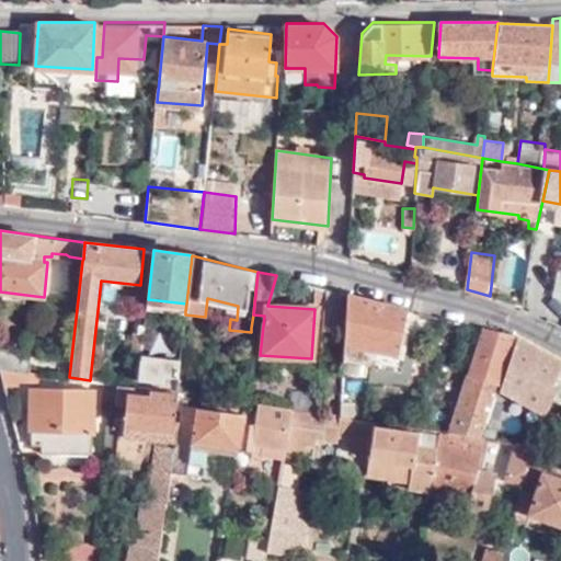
[(325,287),(310,283),(310,289),(318,290),(318,297),(325,297),(325,287)]
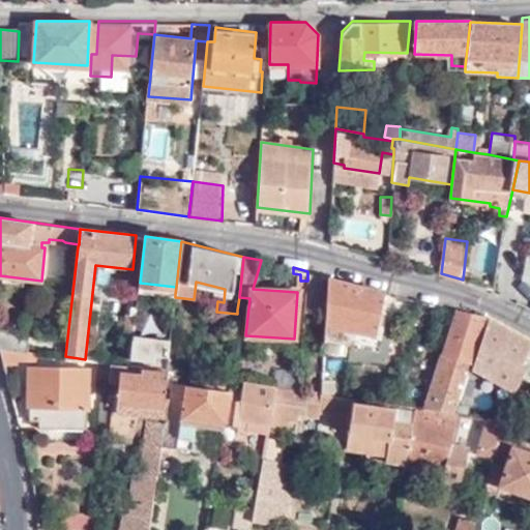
[(307,271),(307,281),(305,311),(313,312),(313,304),(321,305),(323,275),(307,271)]
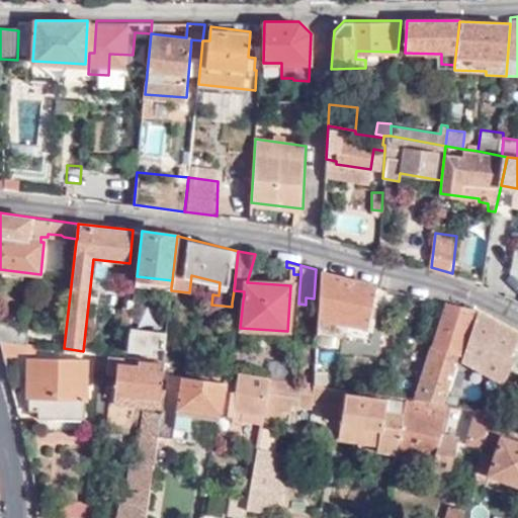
[(104,293),(128,294),(128,271),(104,270),(104,293)]
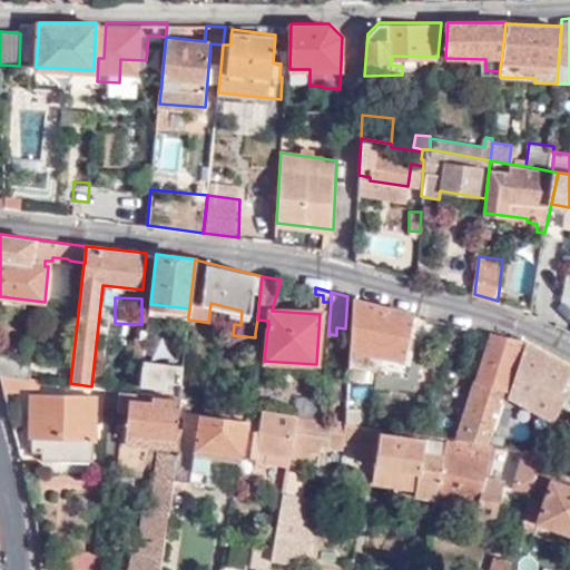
[(354,297),(349,384),(363,384),(364,370),(377,373),(375,386),(391,390),(413,389),(416,385),(421,369),(410,365),(411,362),(403,360),(414,312),(354,297)]
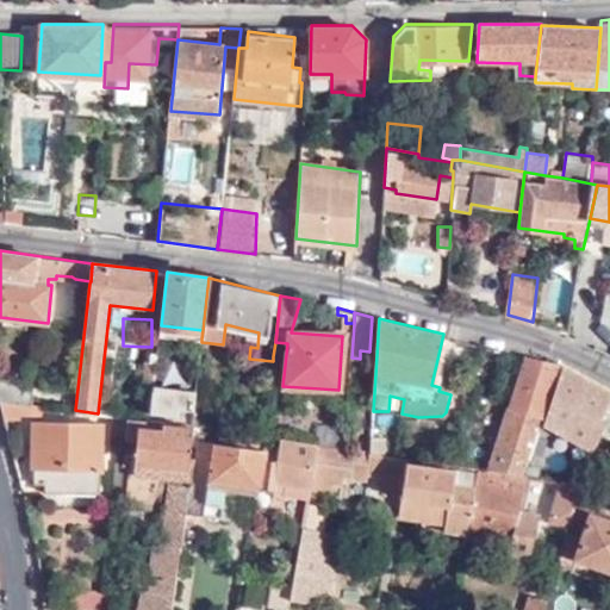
[(26,362),(56,363),(57,337),(27,336),(26,362)]
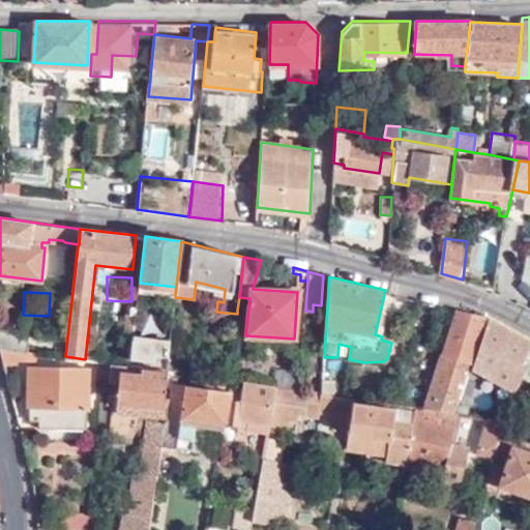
[(134,337),(138,307),(130,307),(129,318),(124,317),(123,327),(126,327),(125,347),(133,347),(134,337)]
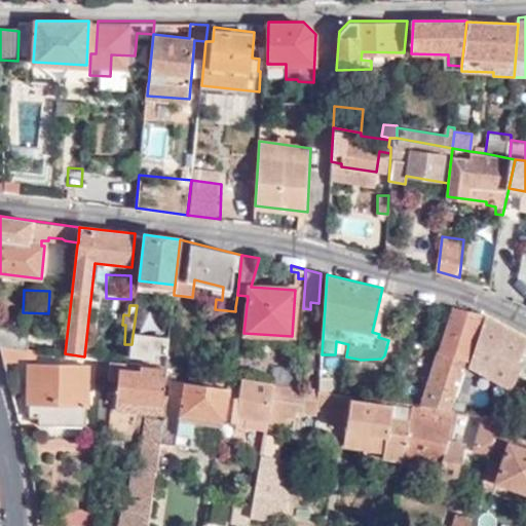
[(481,312),(453,305),(424,397),(407,391),(404,401),(413,402),(451,409),(481,312)]
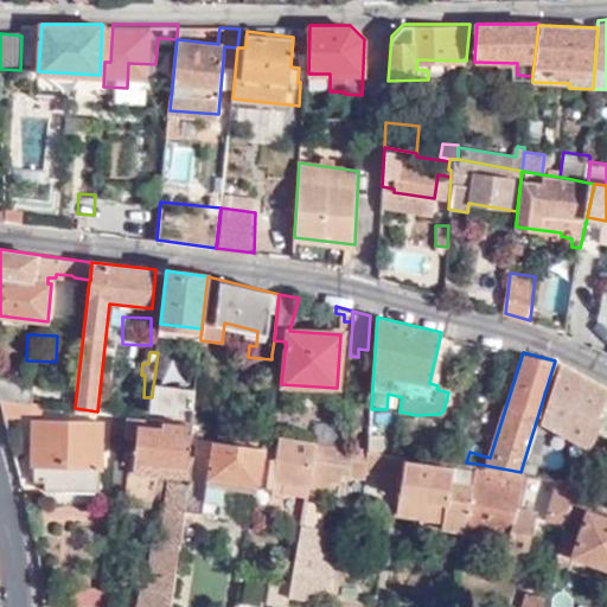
[(189,390),(153,387),(152,397),(151,404),(179,407),(179,400),(185,400),(185,408),(192,409),(193,406),(198,363),(180,362),(180,369),(190,370),(189,390)]
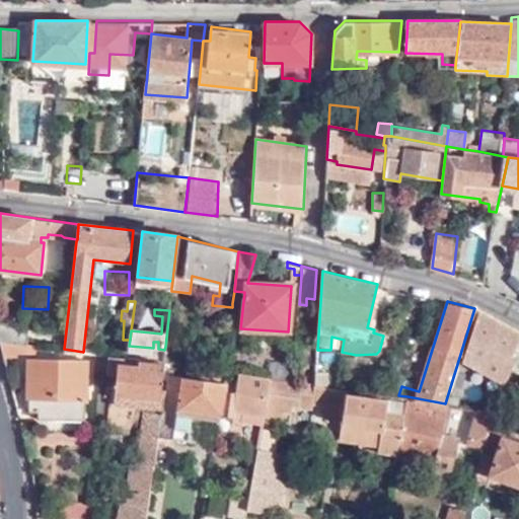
[(484,370),(501,379),(512,358),(508,355),(518,336),(518,332),(477,309),(461,359),(484,370)]
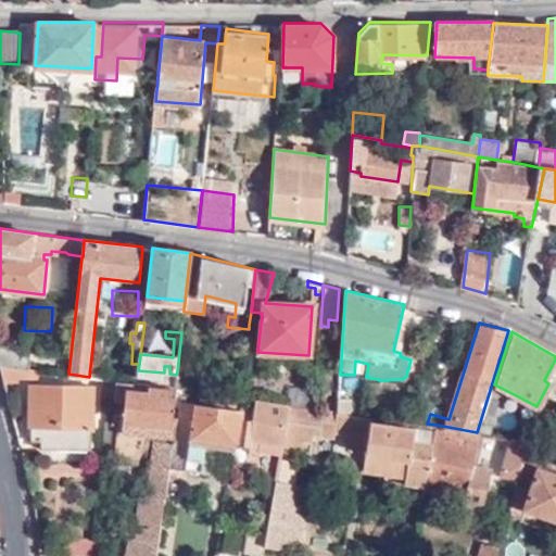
[(30,352),(0,346),(0,366),(29,368),(30,352)]
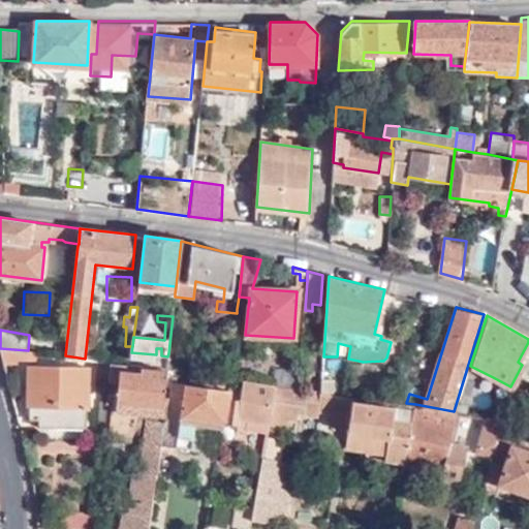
[(38,359),(38,352),(28,350),(0,348),(0,349),(4,364),(19,364),(20,358),(38,359)]
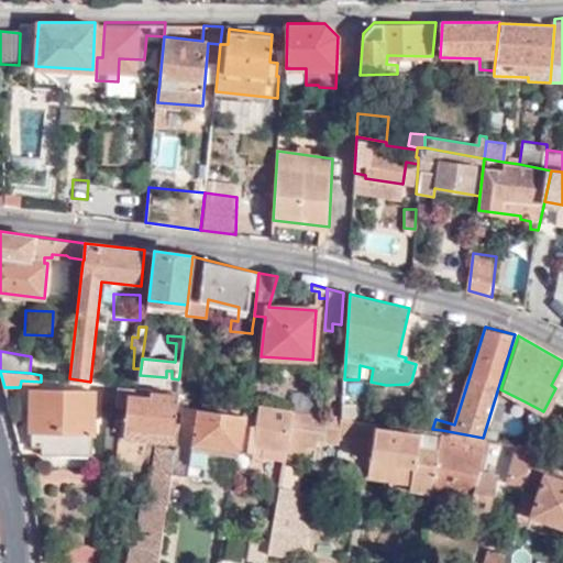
[(178,379),(177,392),(194,394),(195,378),(179,376),(178,379)]
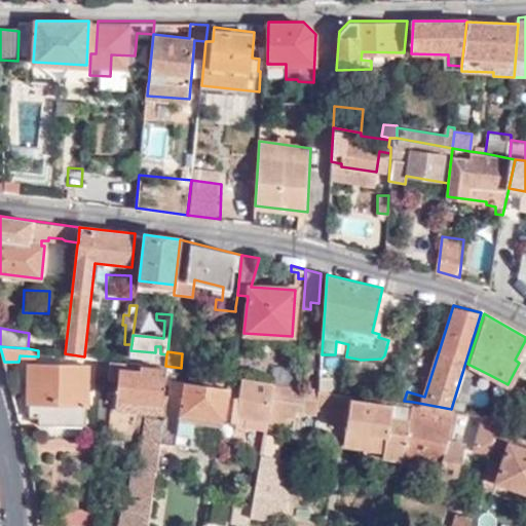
[(110,360),(98,358),(97,379),(109,380),(110,360)]
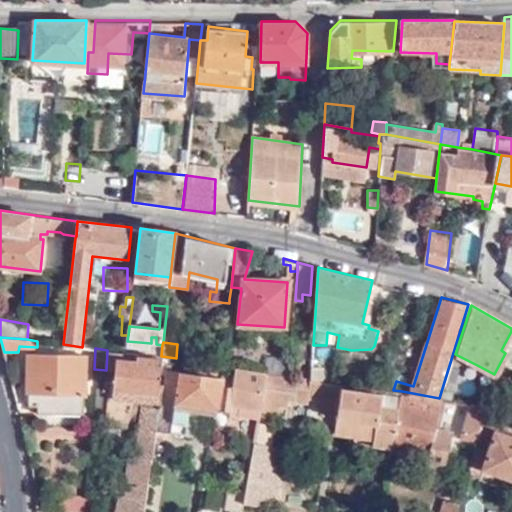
[(107,350),(106,370),(105,379),(110,380),(106,414),(135,417),(133,438),(126,437),(125,451),(121,450),(114,511),(141,511),(153,427),(160,364),(161,356),(127,352),(107,350)]
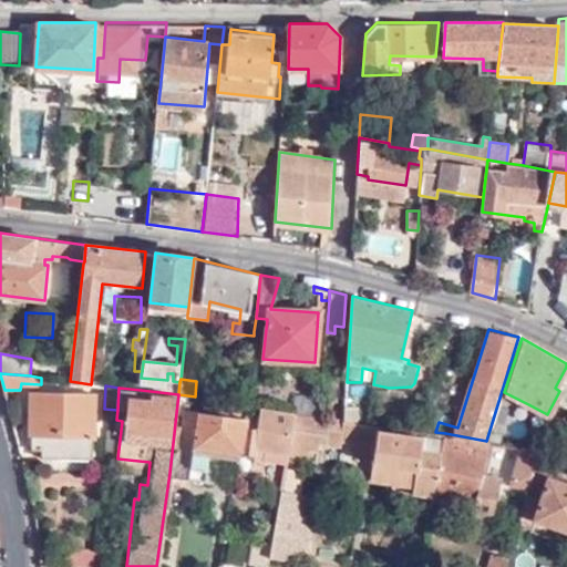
[(93,420),(93,393),(31,391),(32,450),(43,451),(43,457),(92,459),(93,436),(101,436),(101,421),(93,420)]
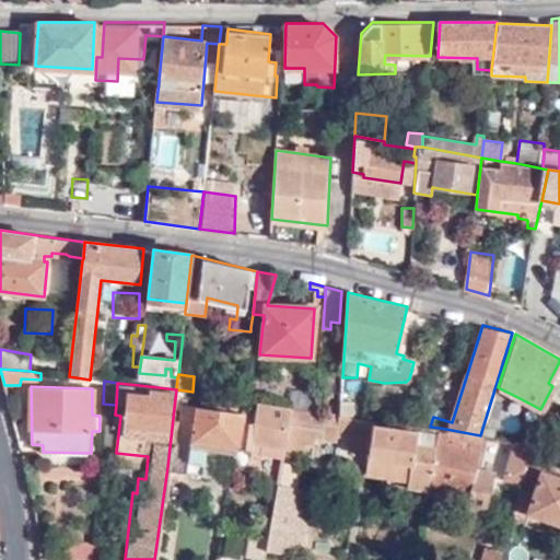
[(243,398),(243,388),(234,388),(234,396),(240,397),(243,398)]
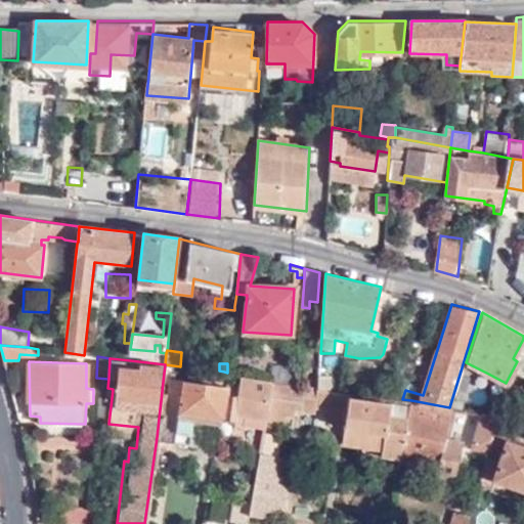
[(319,364),(319,376),(318,387),(330,389),(332,365),(319,364)]
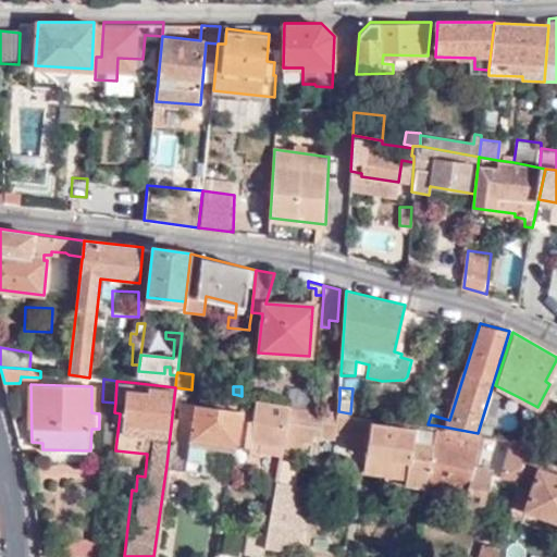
[(181,396),(174,396),(166,465),(198,470),(202,441),(247,446),(256,396),(242,396),(238,395),(237,407),(226,407),(226,400),(222,400),(222,396),(196,393),(195,403),(181,403),(181,396)]
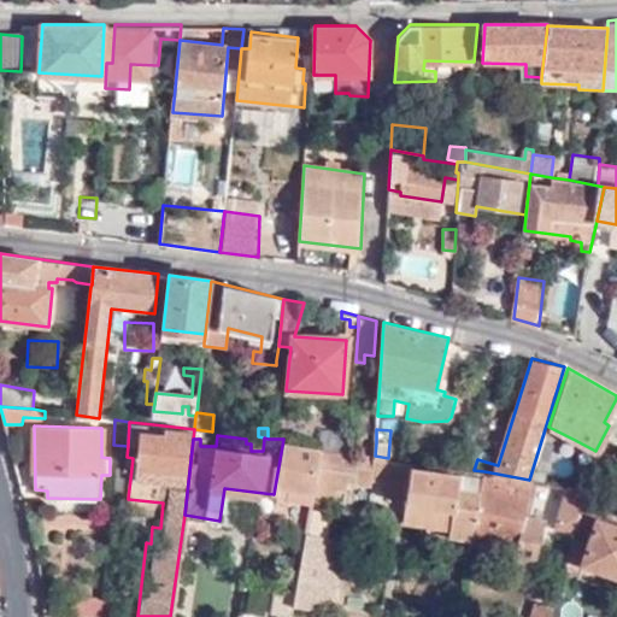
[(351,453),(351,436),(324,435),(322,445),(322,450),(351,453)]
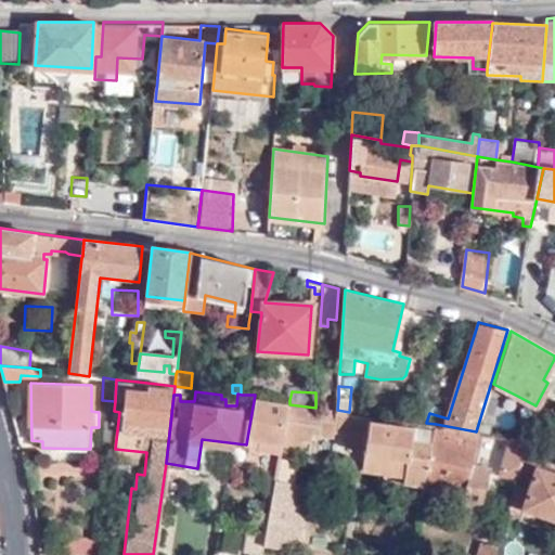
[(283,399),(255,395),(246,444),(275,449),(275,444),(283,399)]
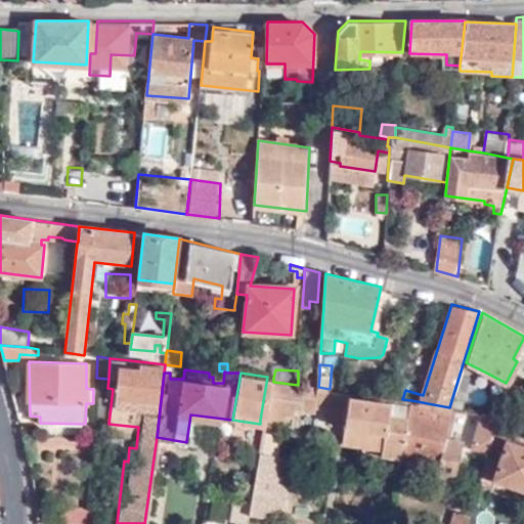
[(273,378),(267,377),(260,420),(284,424),(285,418),(286,410),(294,411),(301,412),(304,385),(298,385),(273,382),(273,378)]
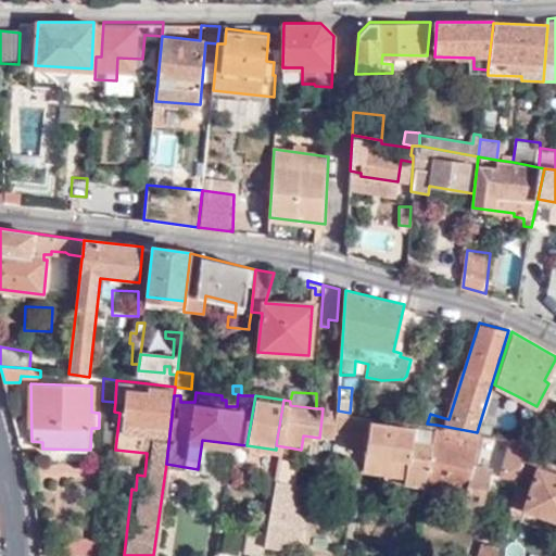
[(331,409),(323,408),(319,438),(332,439),(332,432),(336,411),(331,409)]
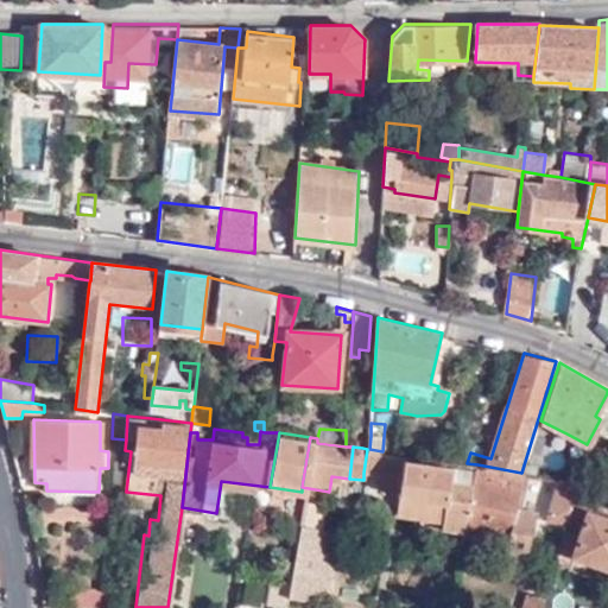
[(382,451),(369,449),(367,449),(363,473),(381,476),(400,477),(399,491),(398,500),(444,506),(442,523),(441,530),(463,532),(464,525),(473,486),(450,483),(453,468),(407,461),(407,455),(382,451)]
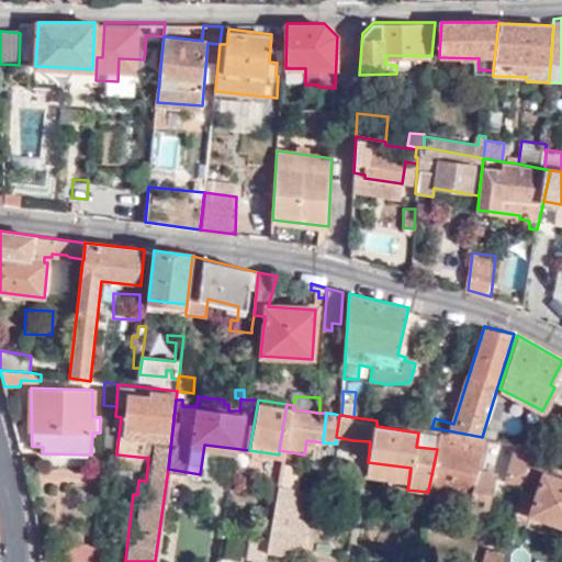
[(482,437),(441,429),(437,449),(429,485),(474,494),(472,509),(491,513),(499,474),(480,470),(487,437),(482,437)]
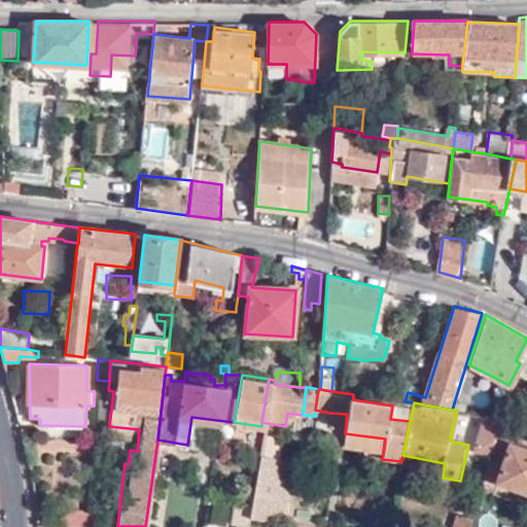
[(347,414),(330,413),(330,422),(346,425),(347,414)]
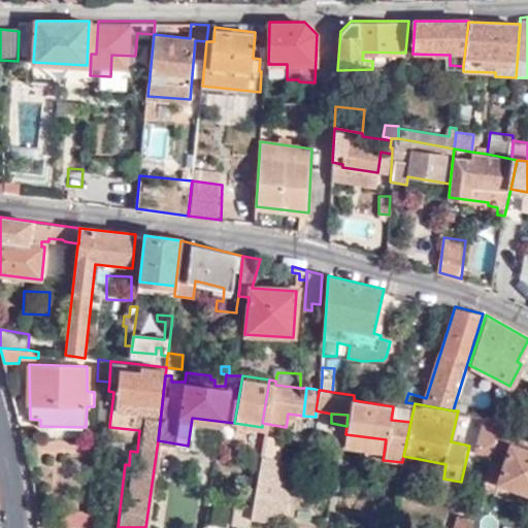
[(502,418),(488,416),(479,450),(493,454),(496,443),(501,422),(502,418)]
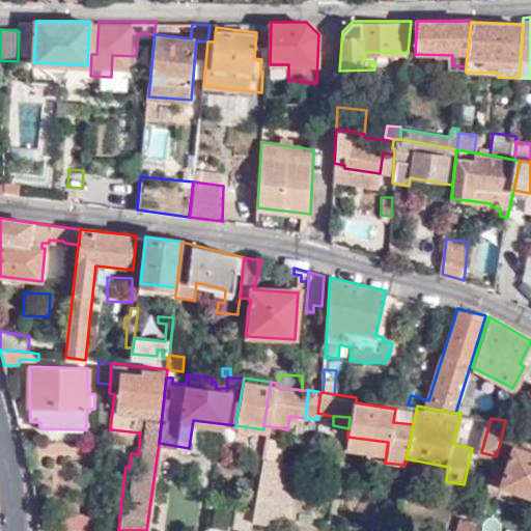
[(504,424),(499,446),(508,448),(505,464),(509,465),(504,488),(530,494),(530,451),(516,448),(523,432),(504,424)]
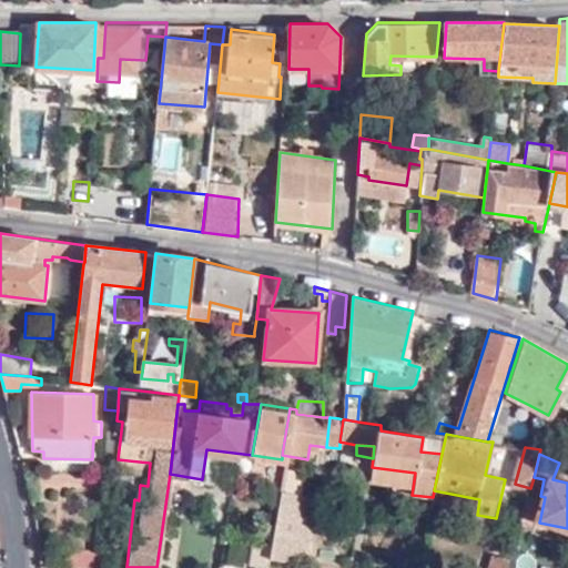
[(369,483),(413,488),(415,473),(372,467),(369,483)]
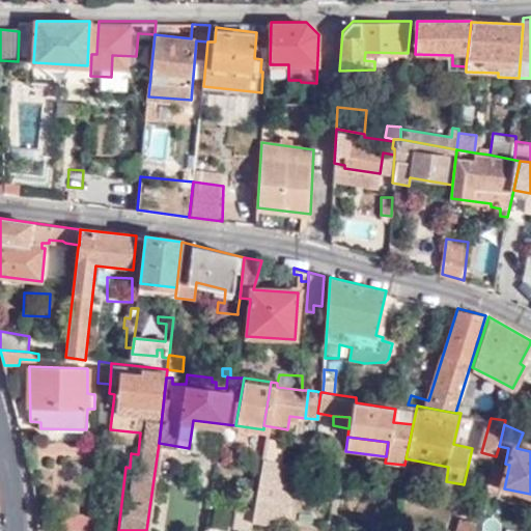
[(249,524),(271,527),(272,524),(283,525),(291,467),(260,464),(249,524)]
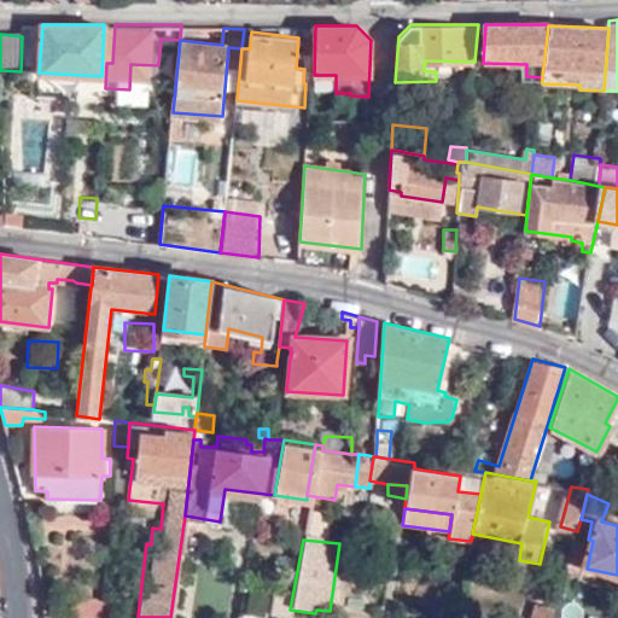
[(289,617),(290,610),(293,590),(281,588),(277,617),(289,617)]
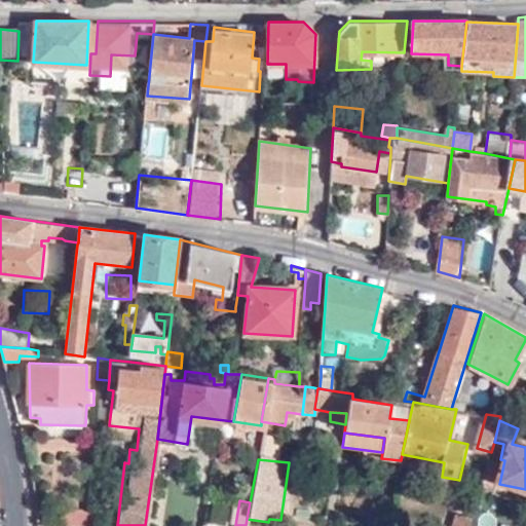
[(64,503),(62,522),(95,524),(96,505),(64,503)]
